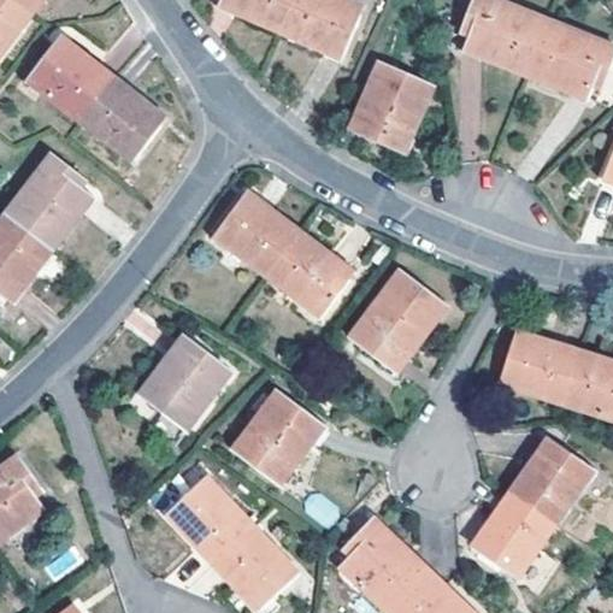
[(0,0),(0,49),(28,13),(10,0),(0,0)]
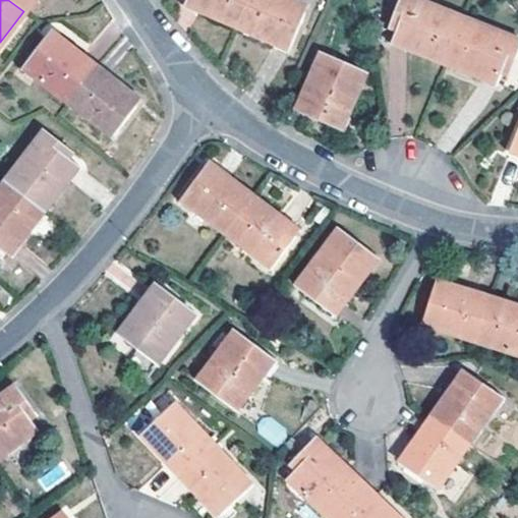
[(8,0),(23,11),(32,0),(8,0)]
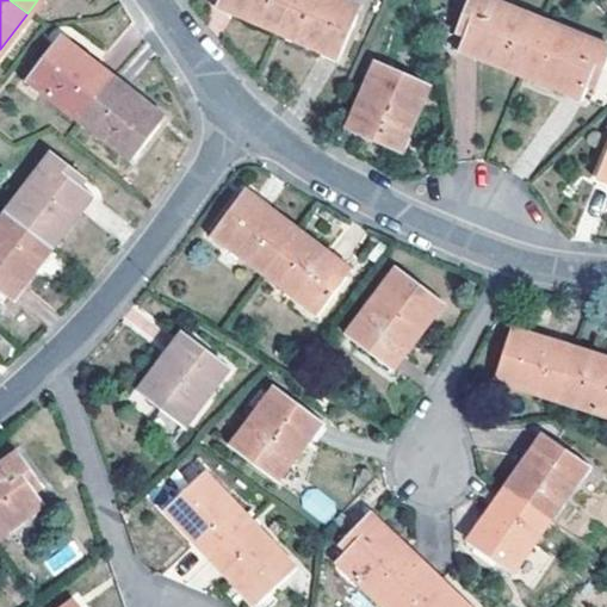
[(215,0),(215,2),(276,29),(287,0),(215,0)]
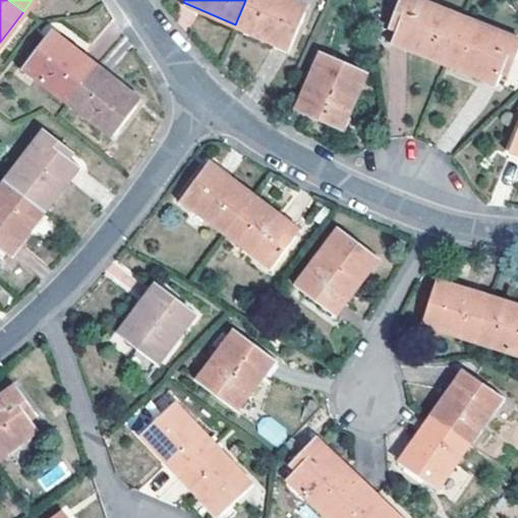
[(287,47),(303,11),(280,0),(245,0),(235,24),(287,47)]
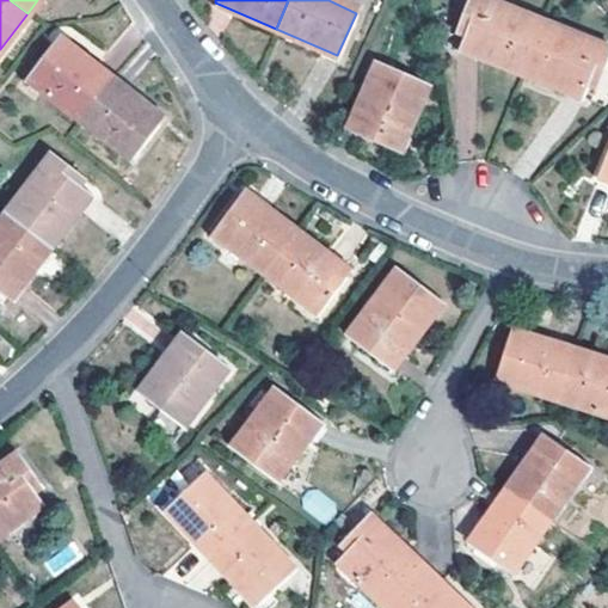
[(329,0),(356,13),(360,5),(348,0),(329,0)]
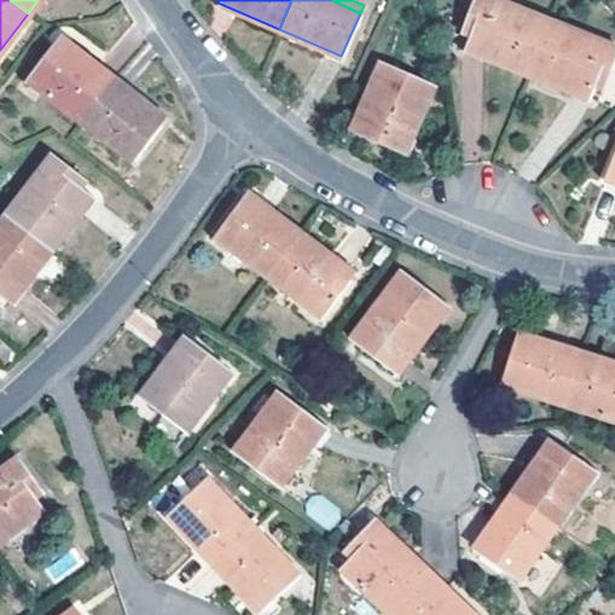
[(546,18),(500,0),(470,0),(468,7),(476,11),(471,21),(463,45),(527,70),(546,18)]
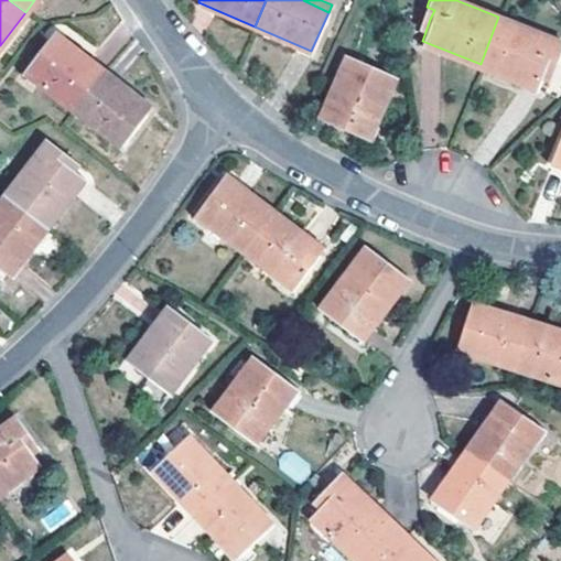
[(424,15),(430,19),(434,10),(427,7),(424,15)]
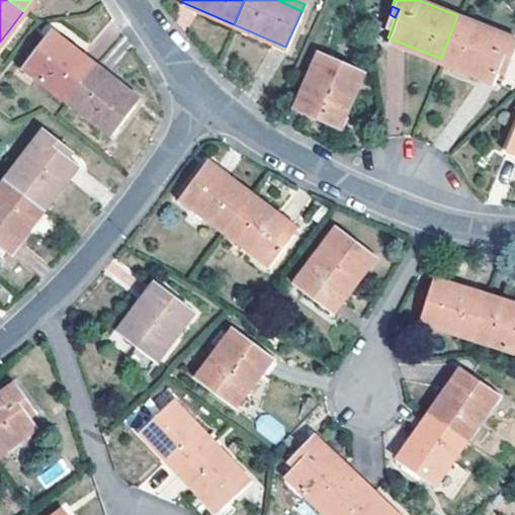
[(514,44),(514,37),(457,15),(441,59),(493,80),(502,59),(504,51),(511,54),(514,44)]
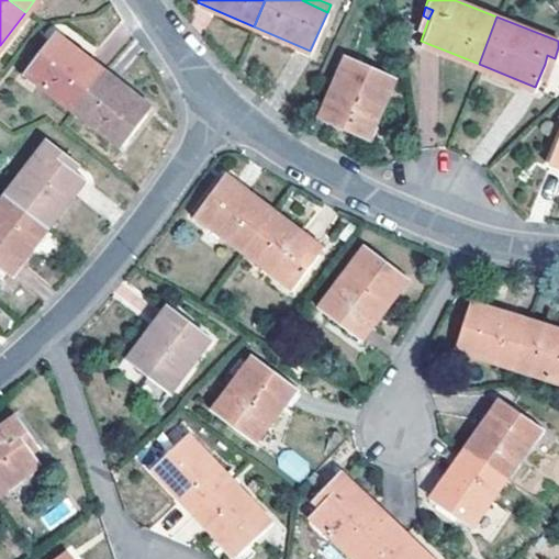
[(53,31),(47,38),(71,57),(77,49),(53,31)]
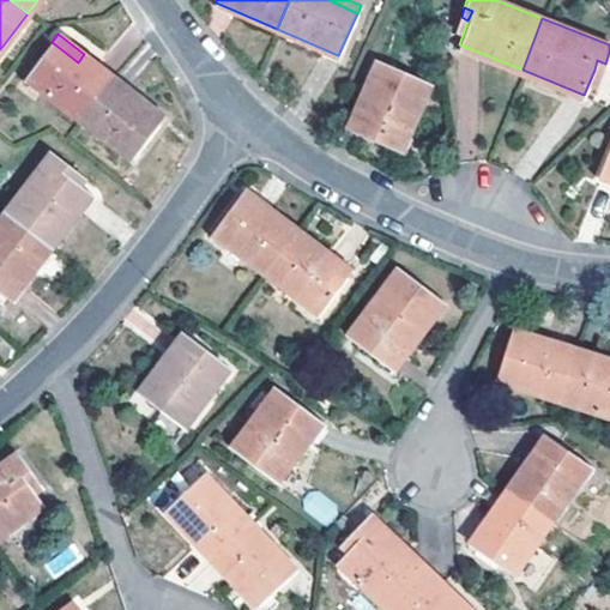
[(78,62),(52,42),(26,76),(78,116),(112,76),(84,54),(78,62)]
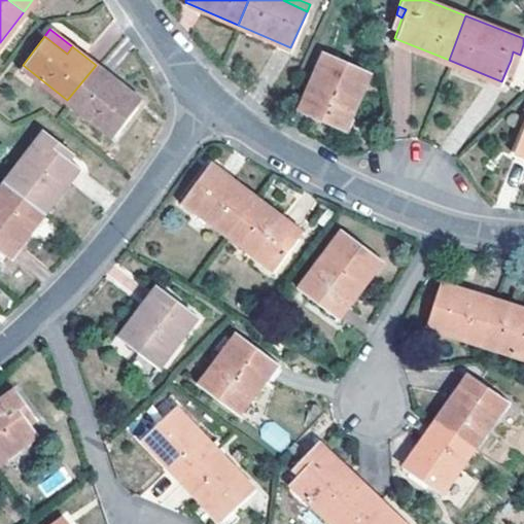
[(316,86),(306,112),(344,128),(369,70),(323,49),(309,82),(316,86)]
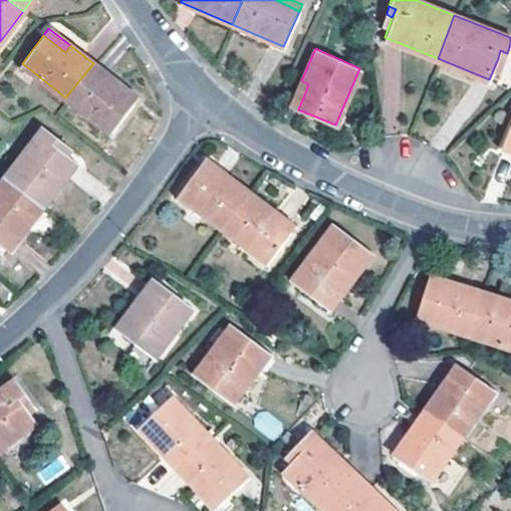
[(500,50),(498,58),(505,60),(507,53),(500,50)]
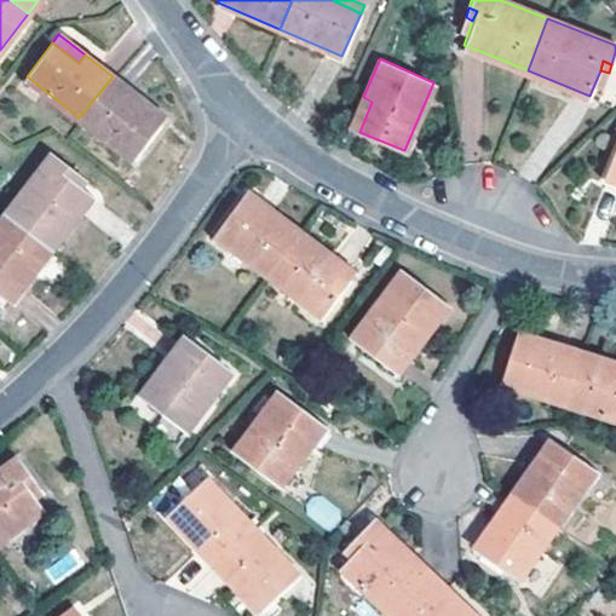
[(134,105),(140,97),(113,76),(79,117),(132,159),(159,124),(134,105)]
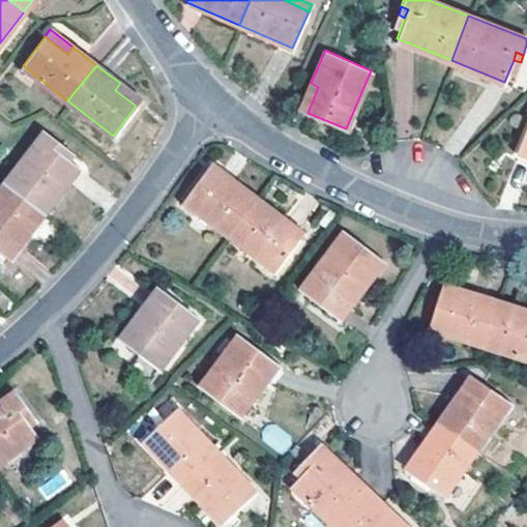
[(140,99),(120,83),(115,90),(136,106),(140,99)]
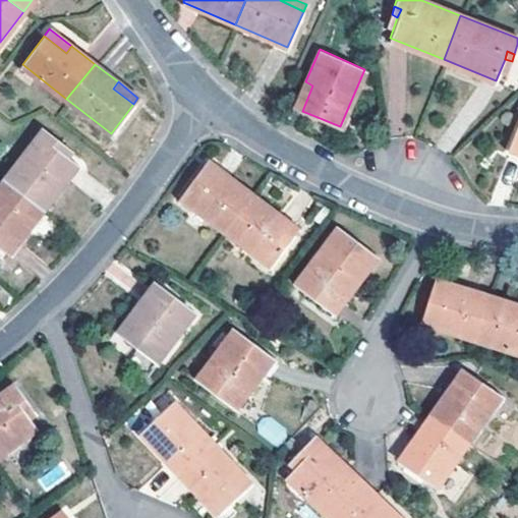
[(294,107),(302,111),(312,85),(305,81),(294,107)]
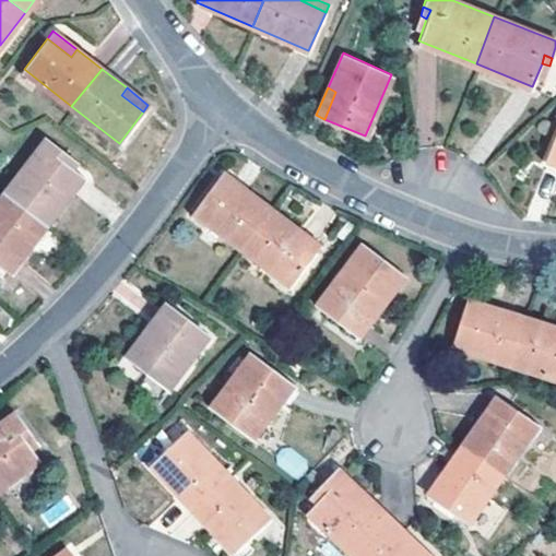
[(555,131),(545,157),(555,162),(555,131)]
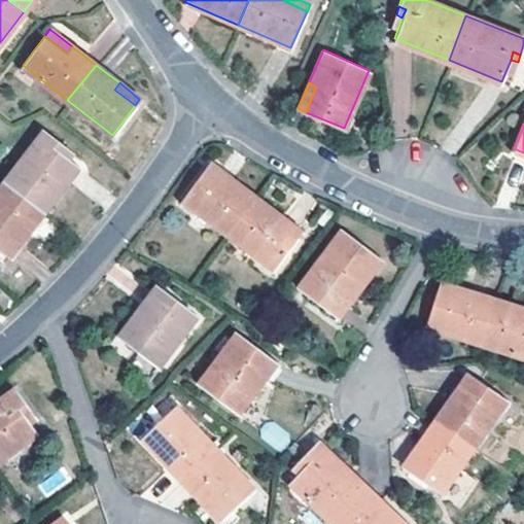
[(43,129),(4,180),(43,211),(77,165),(58,149),(51,145),(57,139),(43,129)]
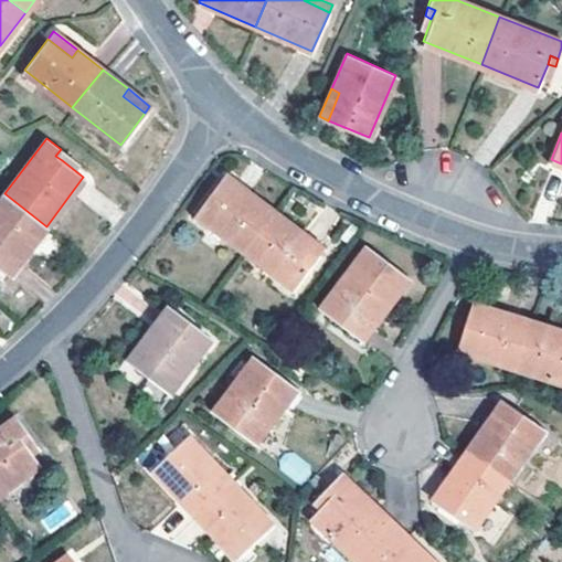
[(67,154),(61,149),(55,156),(62,160),(67,154)]
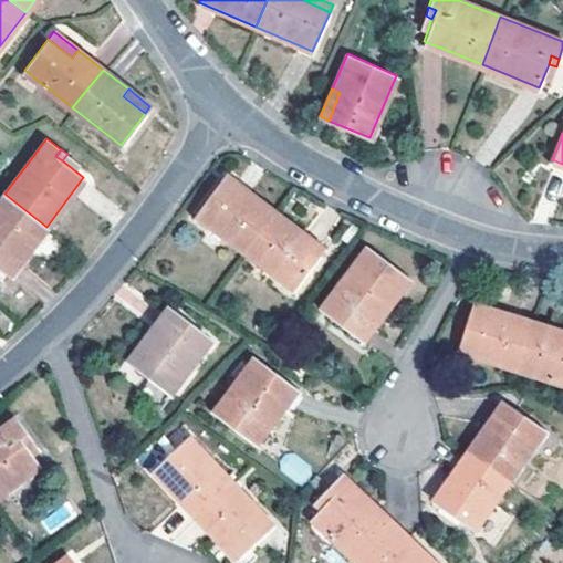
[(225,173),(219,180),(243,198),(248,190),(225,173)]
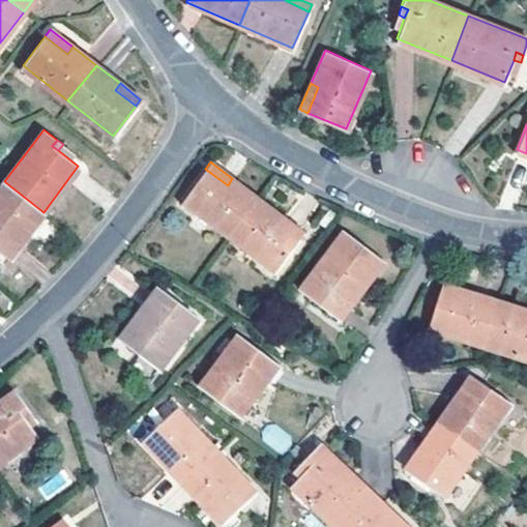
[(228,185),(205,169),(182,200),(228,234),(257,197),(232,178),(228,185)]
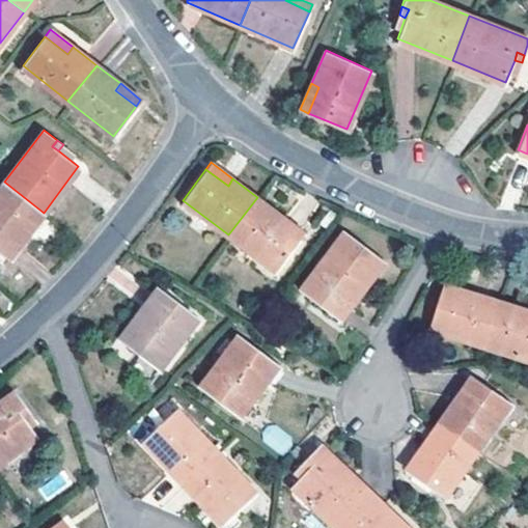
[(0,251),(8,258),(44,213),(4,182),(0,187),(0,251)]
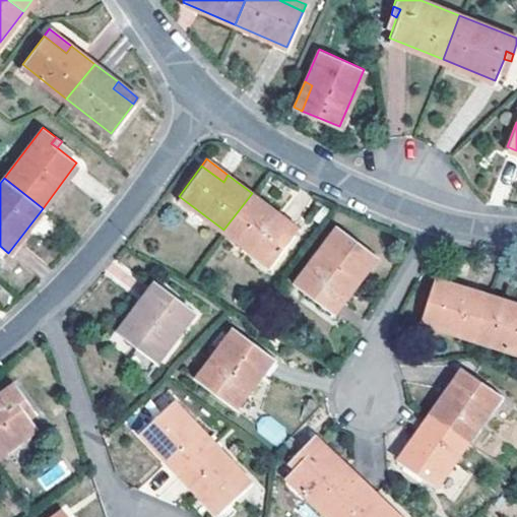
[(270,216),(274,210),(252,193),(223,230),(268,264),(293,233),(270,216)]
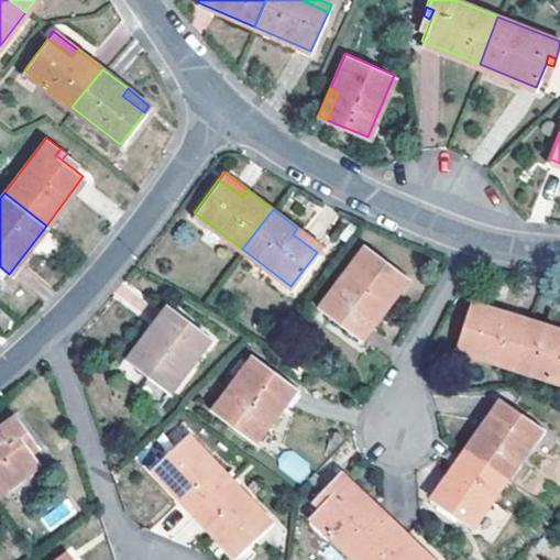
[(293,234),(317,252),(321,245),(297,228),(293,234)]
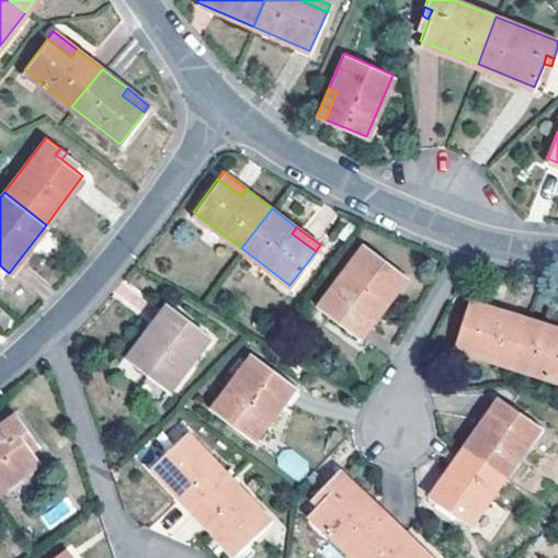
[(341,287),(323,310),(357,337),(405,274),(364,242),(334,282),(341,287)]
